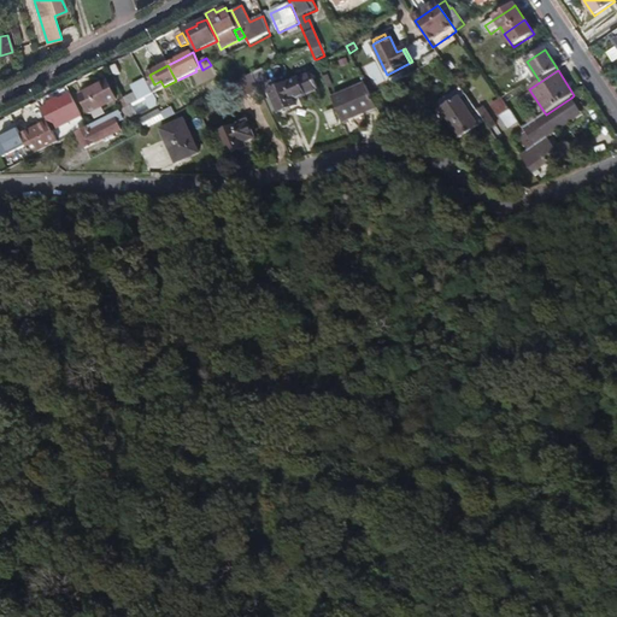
[(263,72),(252,76),(258,90),(269,86),(263,72)]
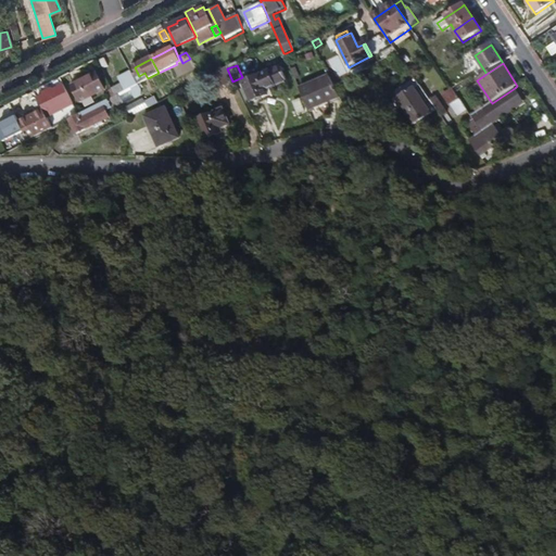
[(227,68),(226,67),(207,77),(213,91),(234,81),(232,81),(227,68)]
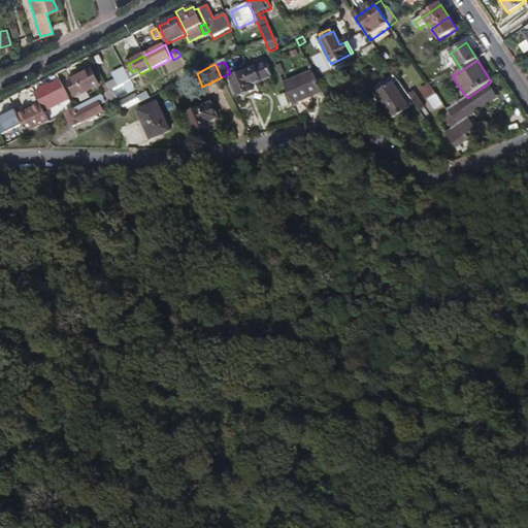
[(253,85),(271,77),(265,64),(229,78),(238,100),(256,93),(253,85)]
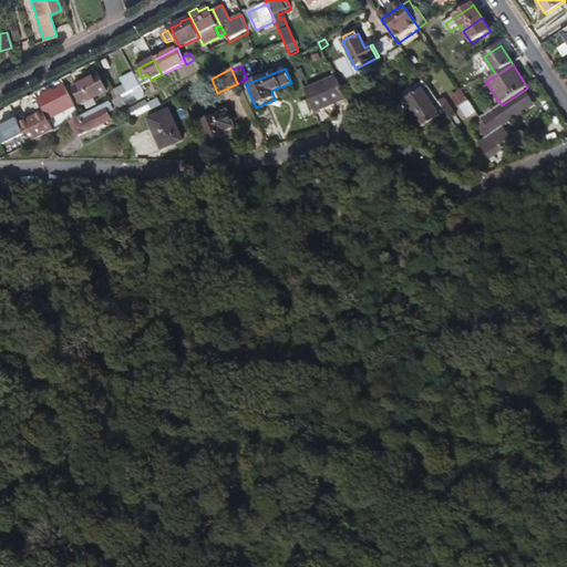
[(107,91),(99,74),(74,86),(83,103),(107,91)]
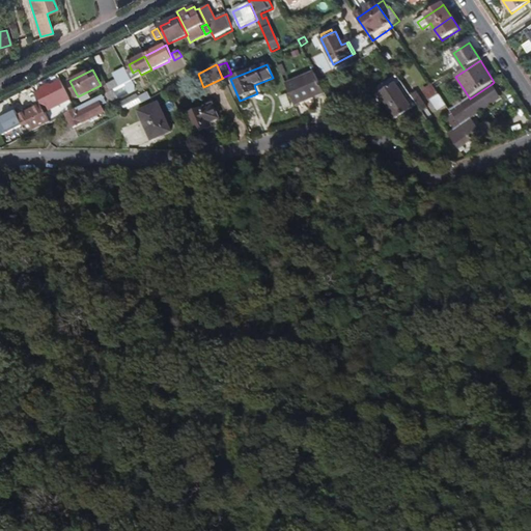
[(325,92),(314,73),(286,85),(296,106),(325,92)]
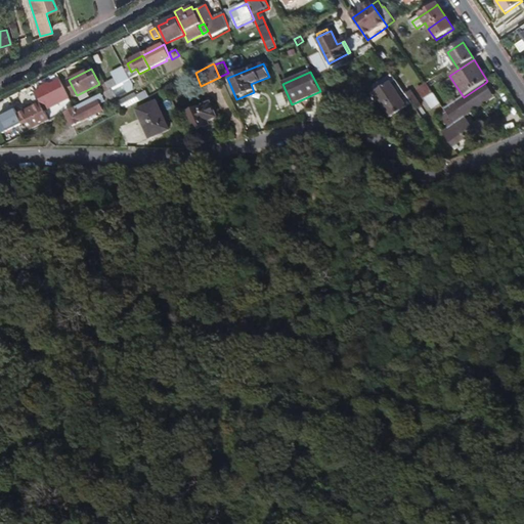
[(130,81),(126,74),(121,76),(124,83),(130,81)]
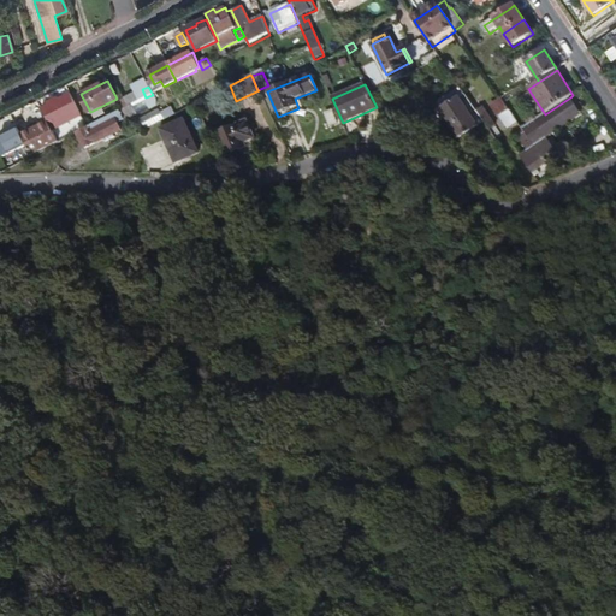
[(478,112),(461,88),(437,105),(460,140),(485,123),(478,112)]
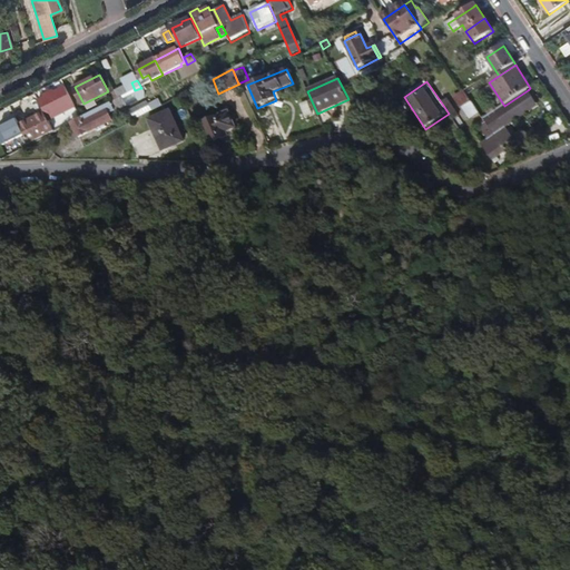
[(135,90),(131,82),(126,86),(129,94),(135,90)]
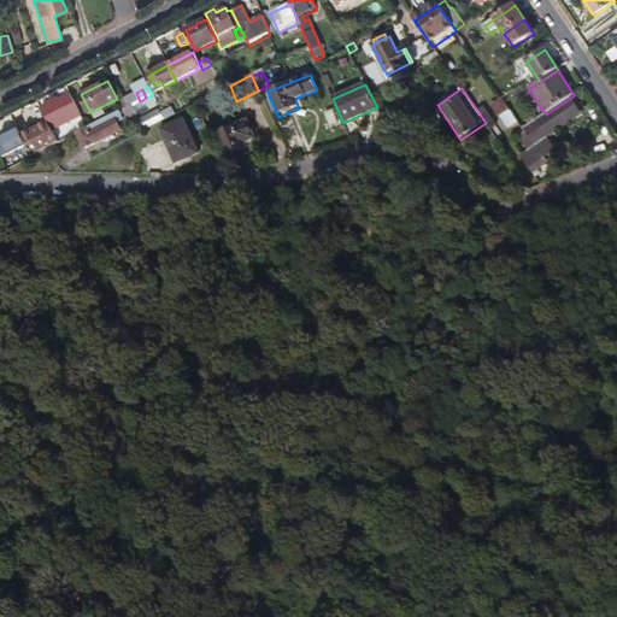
[(140,101),(136,93),(124,99),(128,107),(134,105),(140,101)]
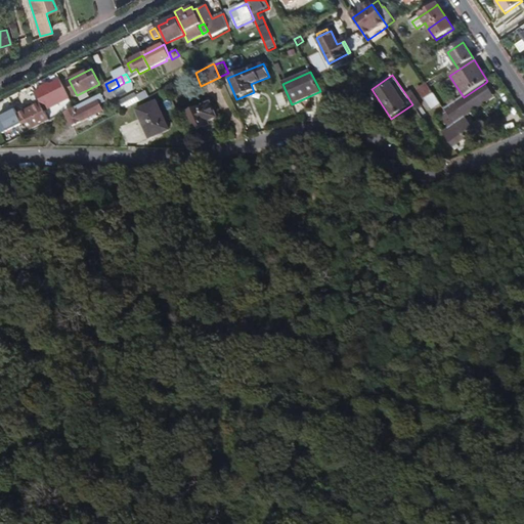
[(70,97),(61,80),(51,86),(49,83),(47,84),(56,103),(70,97)]
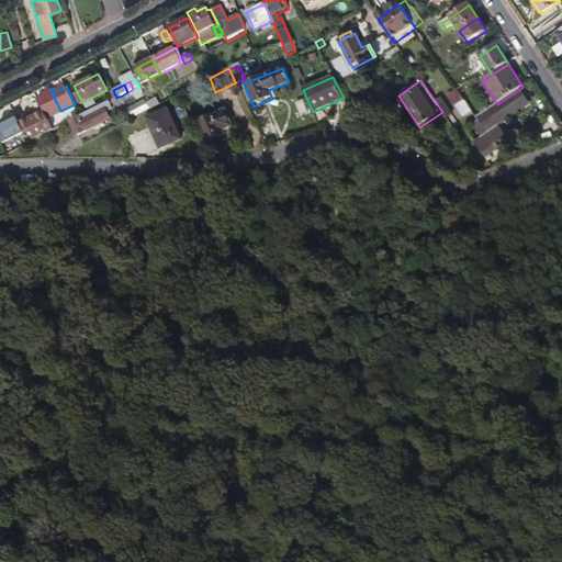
[(463,98),(461,94),(457,87),(448,92),(454,103),(463,98)]
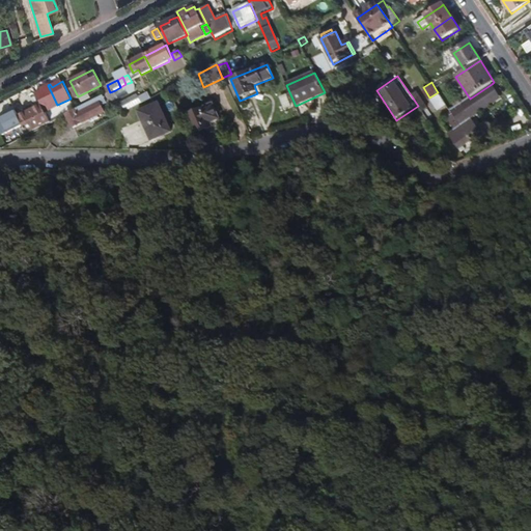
[(469,120),(466,117),(499,94),(492,84),(470,99),(451,111),(452,113),(448,117),(456,130),(449,134),(459,149),(481,134),(476,127),(474,129),(469,120)]
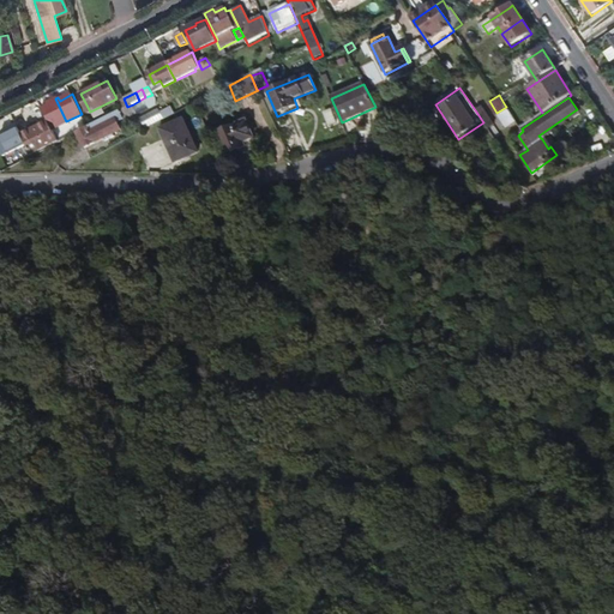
[(66,121),(55,98),(52,101),(53,103),(42,109),(49,121),(52,128),(66,121)]
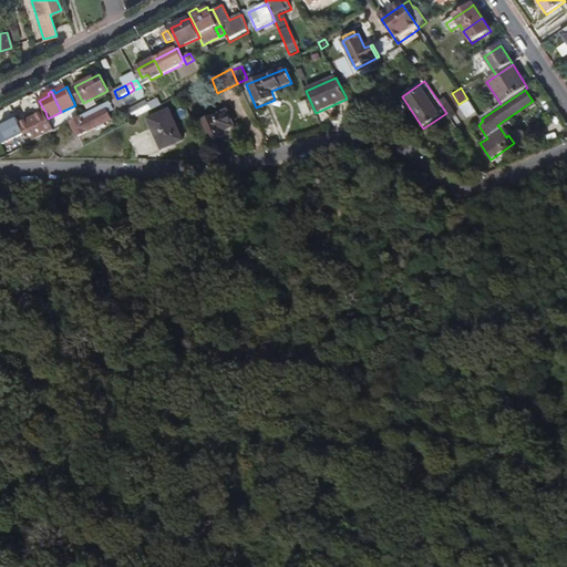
[(126,105),(123,96),(117,99),(112,102),(115,110),(126,105)]
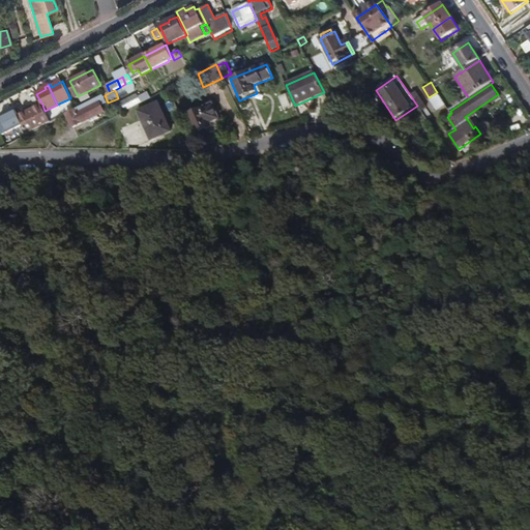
[(428,108),(417,92),(411,96),(417,106),(421,112),(428,108)]
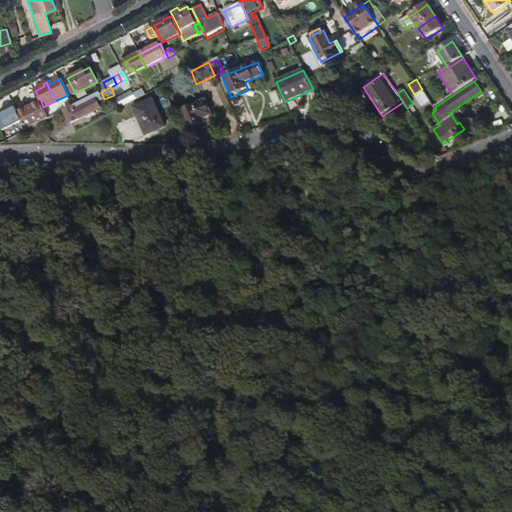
[(119,97),(122,104),(137,97),(134,90),(119,97)]
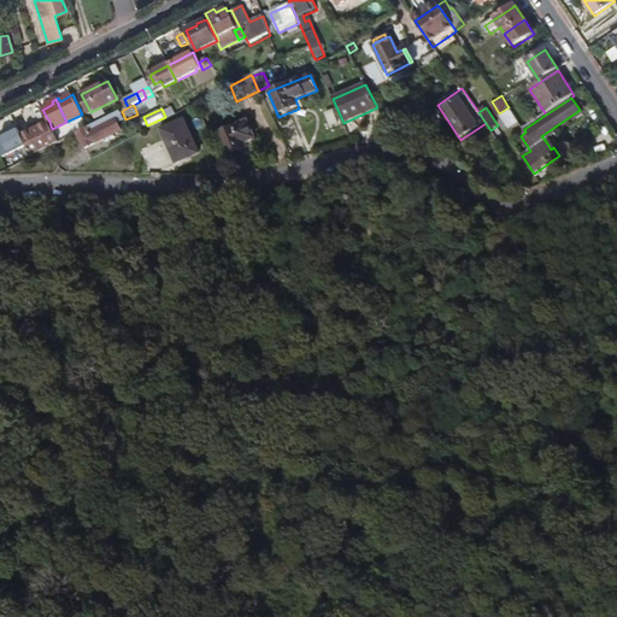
[(580,110),(541,136),(545,140),(583,115),(580,110)]
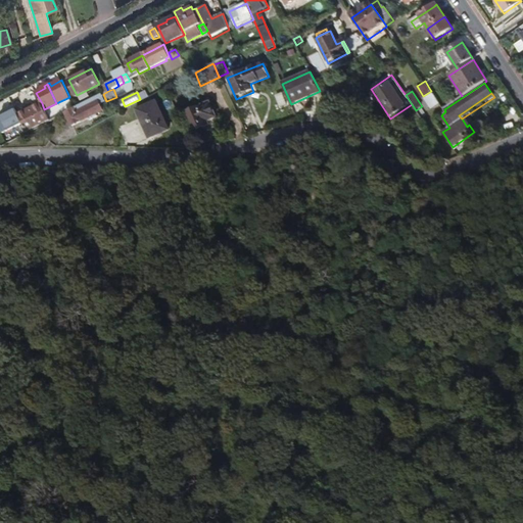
[(73,127),(104,111),(101,104),(103,103),(102,100),(82,110),(80,105),(75,108),(66,113),(73,127)]
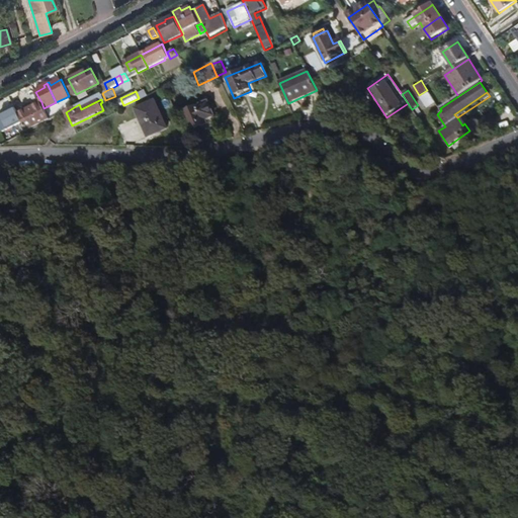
[(167,130),(154,101),(136,109),(148,138),(167,130)]
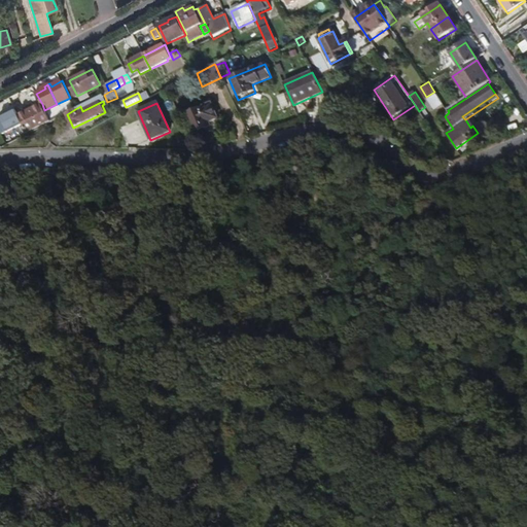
[(44,110),(42,104),(20,116),(21,118),(28,134),(50,123),(44,110)]
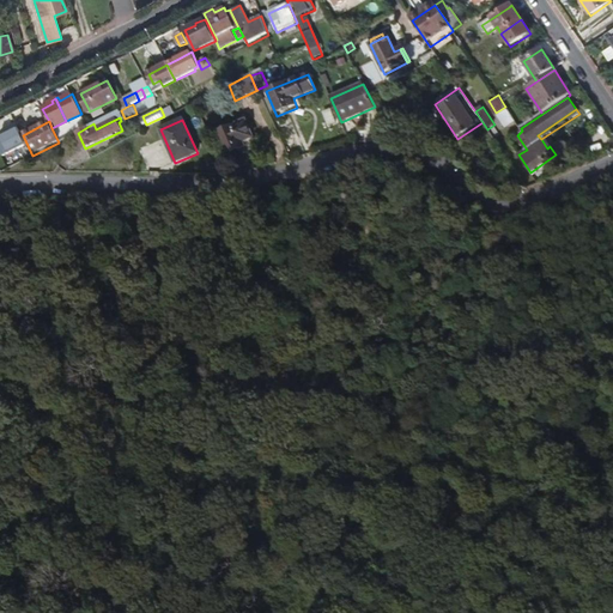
[(23,135),(17,125),(6,129),(13,144),(24,138),(23,135)]
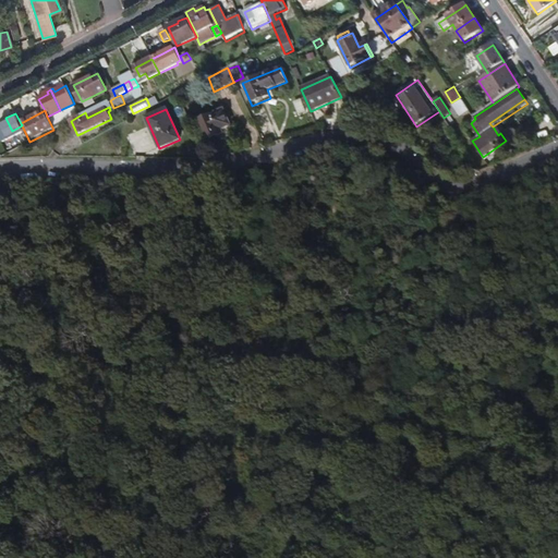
[(230,128),(225,113),(198,124),(207,147),(225,140),(221,131),(230,128)]
